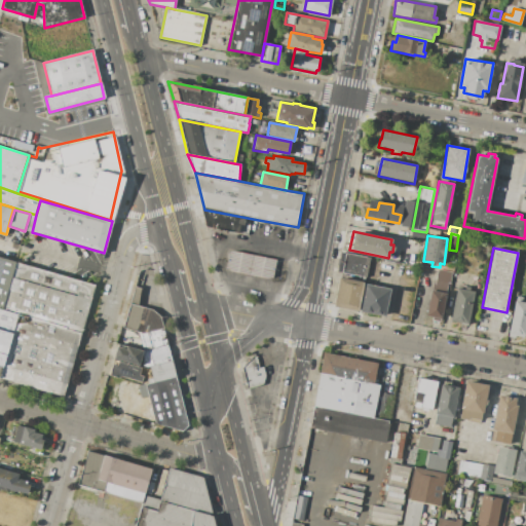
[(232,251),(235,251),(277,259),(273,276),(269,278),(267,278),(225,270),(229,252),(232,251)]
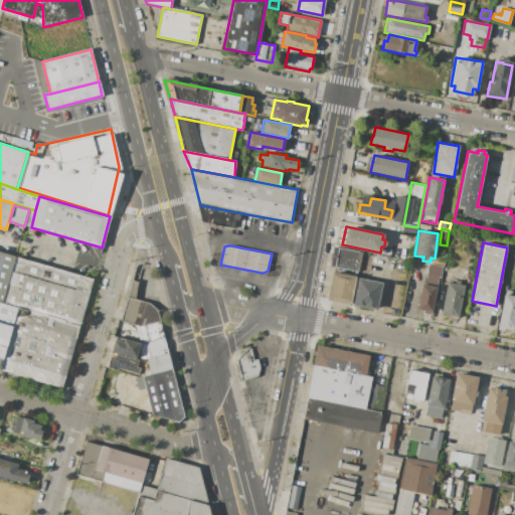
[(339,247),(358,251),(355,271),(335,267),(339,247)]
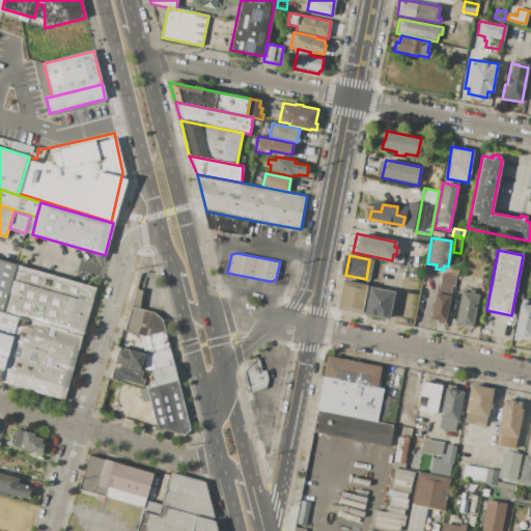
[(0,309),(5,311),(17,266),(0,260),(0,309)]
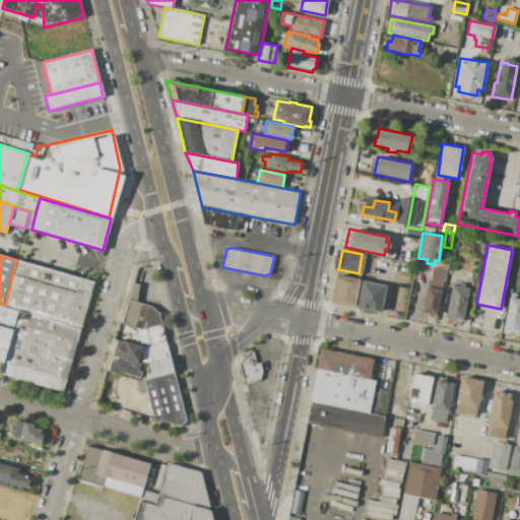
[(80,325),(18,308),(5,305),(16,260),(92,281),(80,325)]
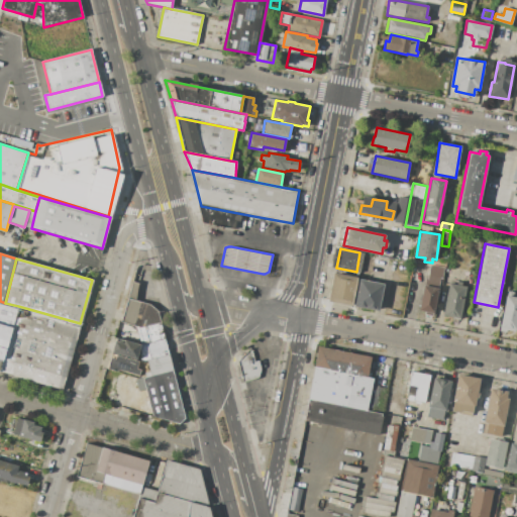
[(430,265),(442,267),(433,316),(424,314),(425,312),(419,310),(425,278),(427,278),(430,265)]
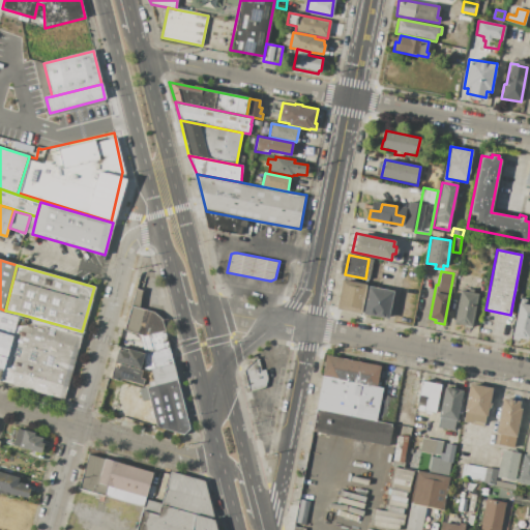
[(341,278),(366,283),(362,313),(336,308),(341,278)]
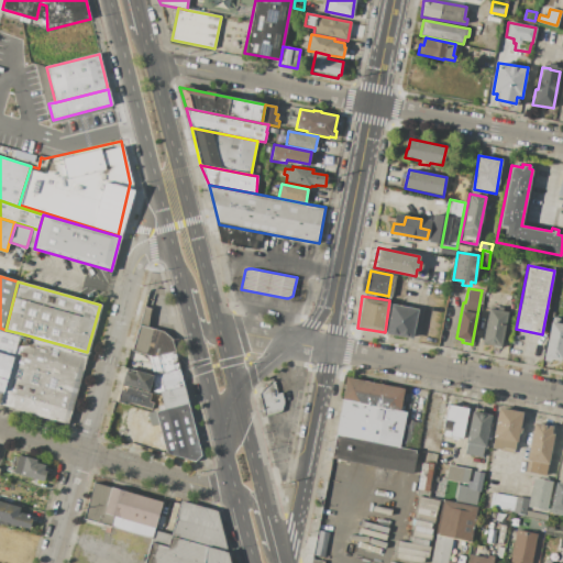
[(390,304),(418,309),(414,338),(385,333),(390,304)]
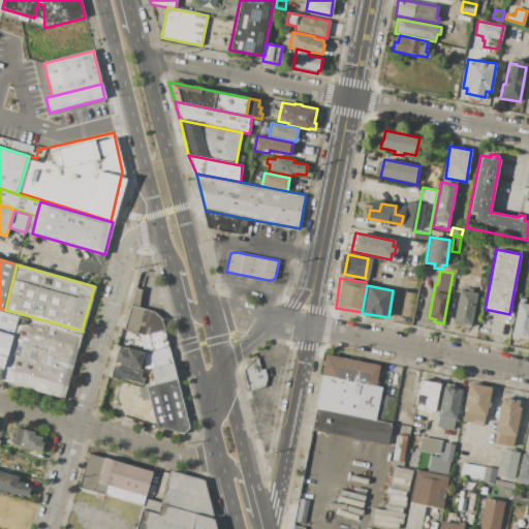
[(459,289),(466,290),(467,288),(473,289),(472,291),(477,292),(471,327),(453,323),(459,289)]
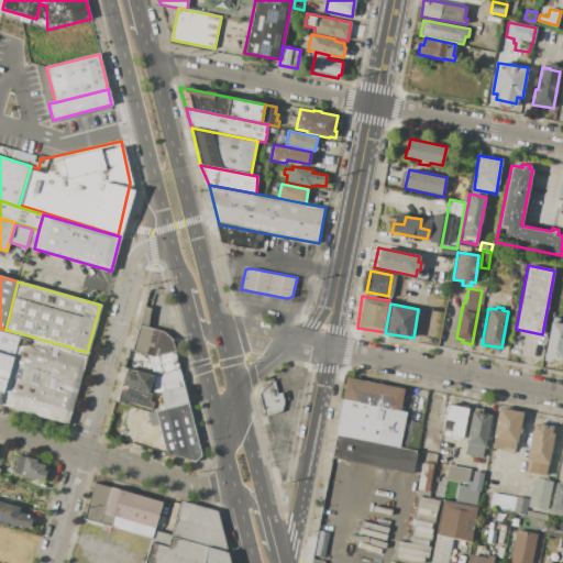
[(551,317),(560,319),(559,322),(562,323),(562,349),(561,361),(551,359),(551,361),(543,360),(551,317)]
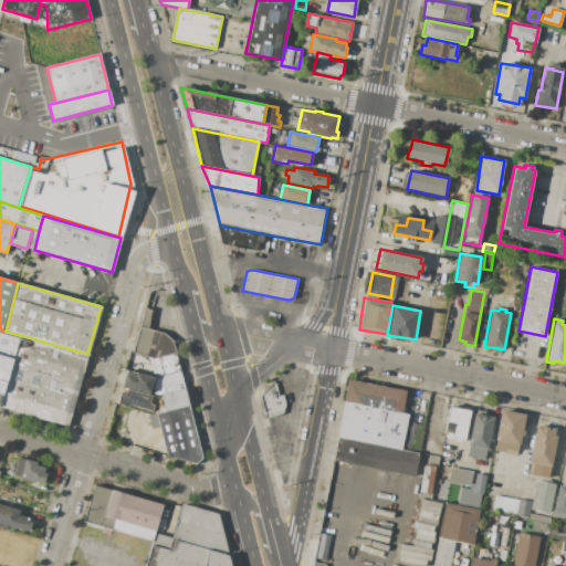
[(176,354),(150,359),(133,353),(140,326),(165,333),(173,341),(176,354)]
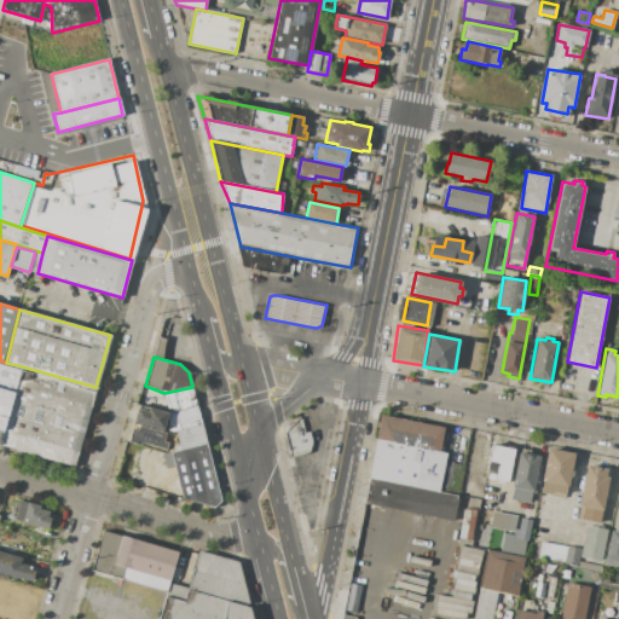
[(0,446),(22,366),(6,363),(0,360),(0,446)]
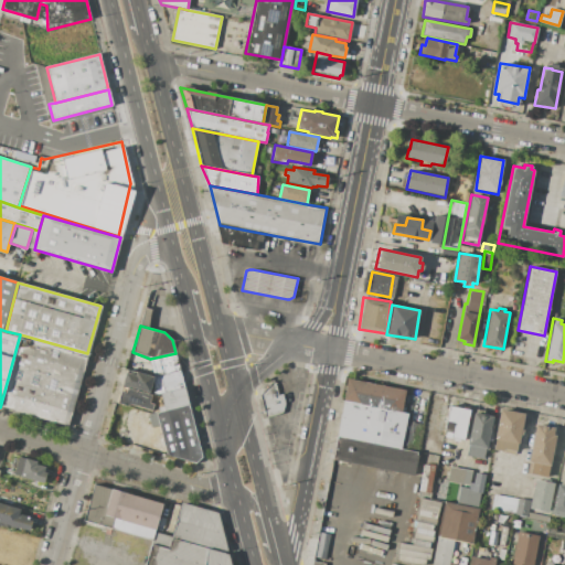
[(0,407),(20,334),(87,353),(68,426),(0,407)]
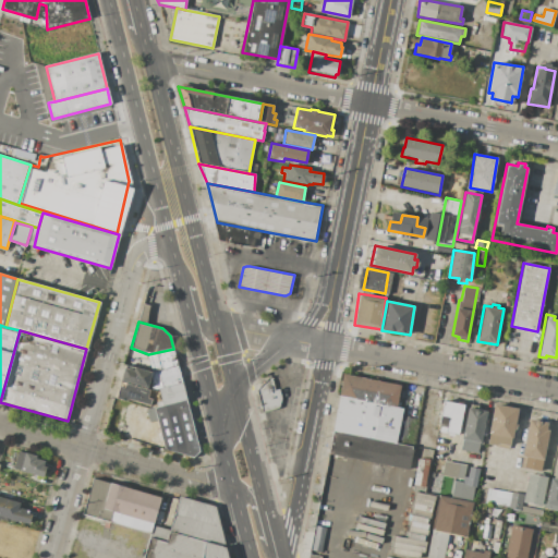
[(173,349),(148,354),(153,372),(178,365),(173,349)]
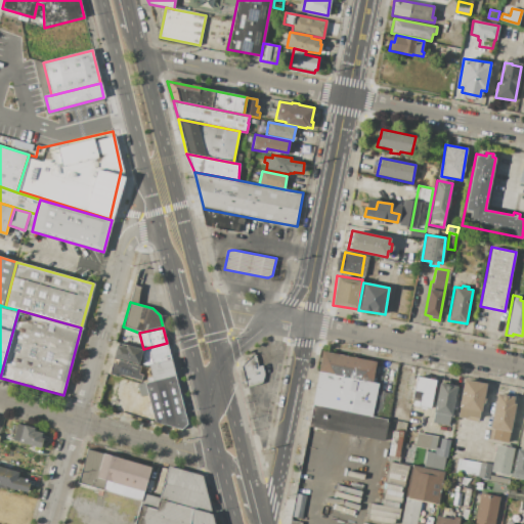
[(122,334),(132,336),(129,346),(119,343),(122,334)]
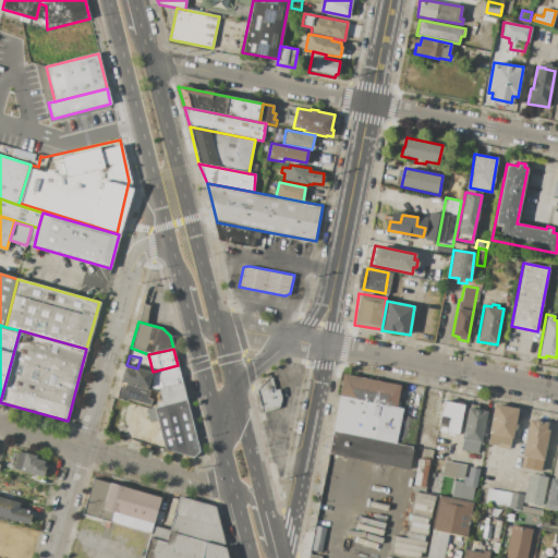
[(125,365),(126,365),(137,368),(152,373),(147,389),(124,384),(120,383),(125,365)]
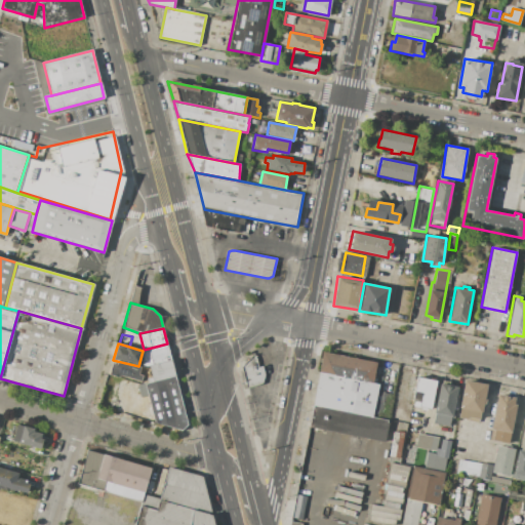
[(167,344),(171,360),(149,365),(143,367),(144,350),(167,344)]
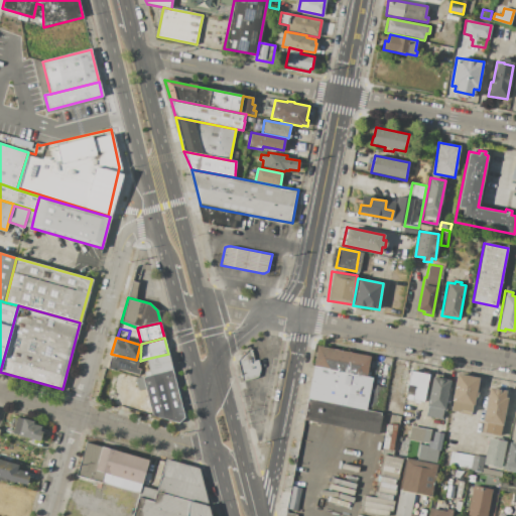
[(317,345),(370,356),(366,377),(313,366),(317,345)]
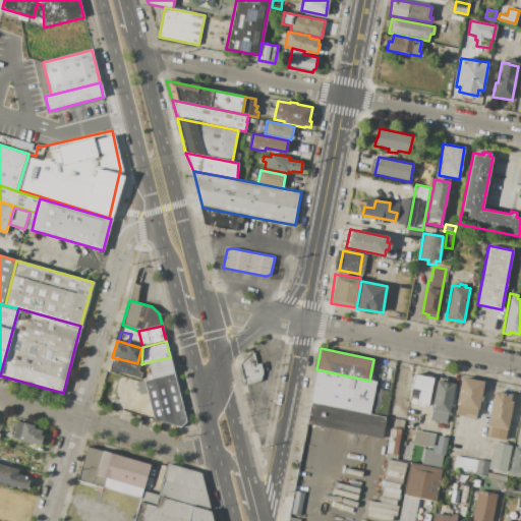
[(240,363),(245,385),(261,381),(263,373),(262,362),(255,363),(253,351),(240,363)]
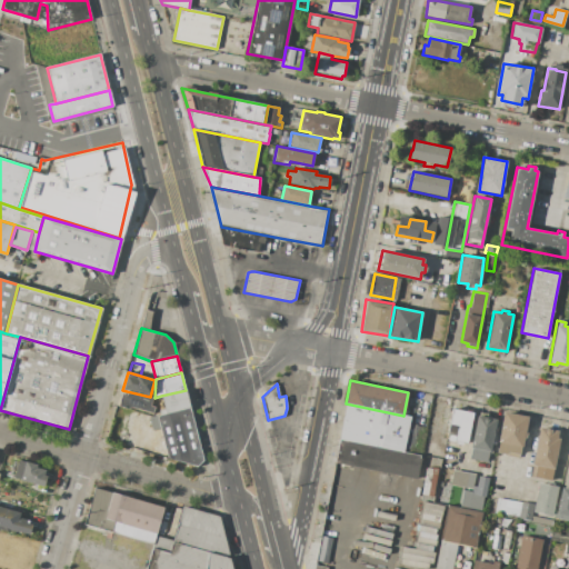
[(190,408),(166,413),(165,409),(161,396),(186,390),(190,408)]
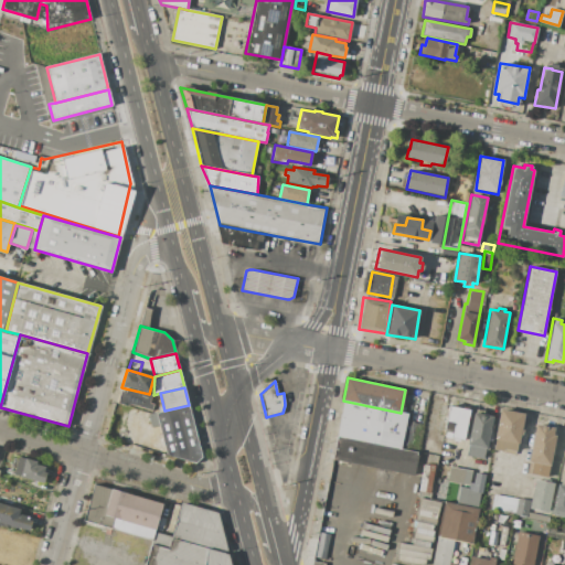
[(126,388),(149,394),(152,395),(150,403),(153,404),(151,411),(130,404),(129,406),(118,403),(120,392),(125,393),(126,388)]
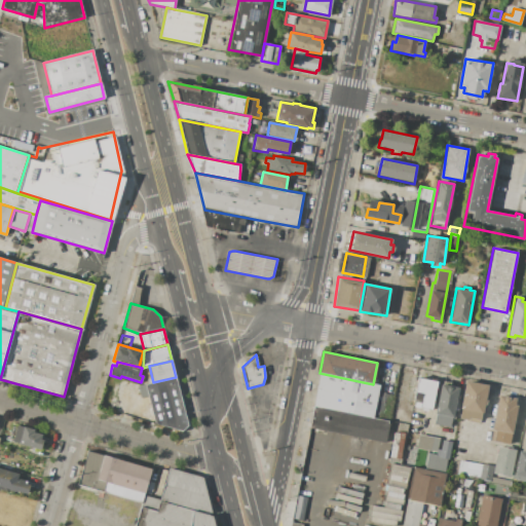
[(320,373),(380,385),(379,391),(373,418),(313,406),(320,373)]
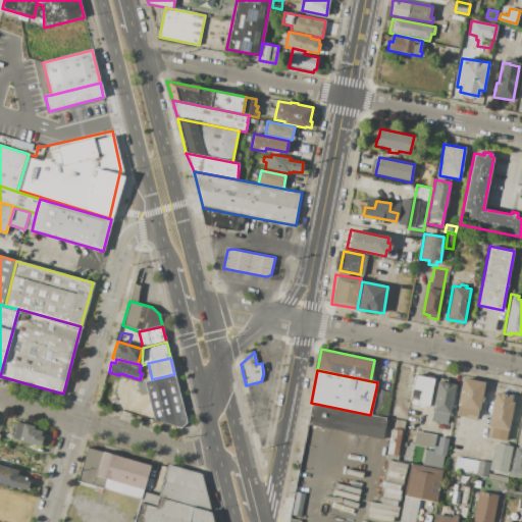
[(174,374),(187,422),(180,428),(175,426),(154,420),(147,393),(140,395),(137,383),(145,381),(147,381),(152,379),(174,374)]
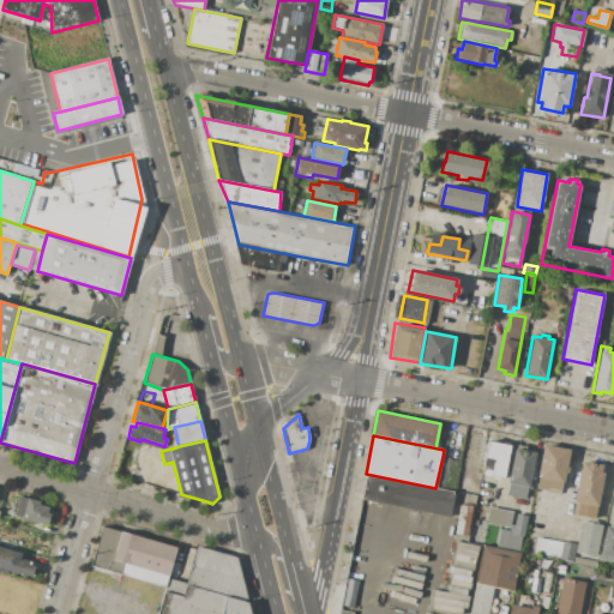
[(161,447),(156,464),(137,459),(140,441),(161,447)]
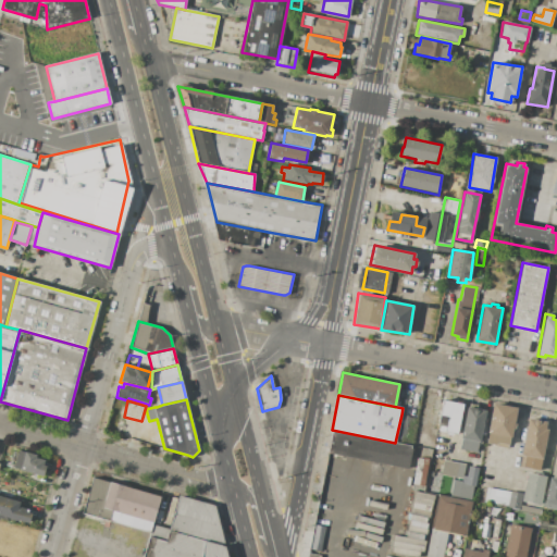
[(463,401),(457,433),(445,431),(445,426),(437,425),(443,400),(460,404),(461,401),(463,401)]
